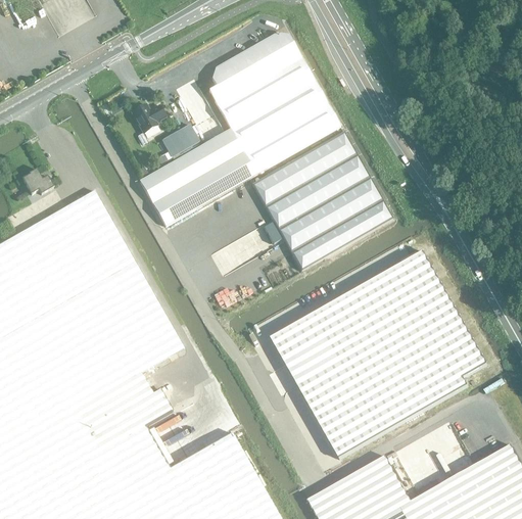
[(138,179),(164,225),(339,125),(287,34),(275,31),(215,65),(210,77),(216,85),(207,89),(229,127),(138,179)]
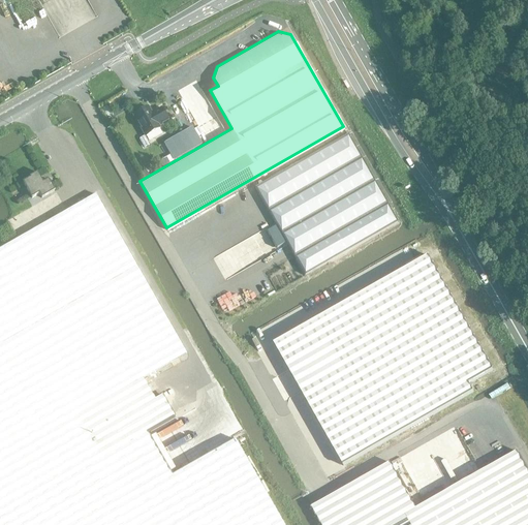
[(151,111),(147,103),(132,112),(144,132),(159,124),(157,121),(166,116),(160,104),(154,107),(154,109),(151,111)]
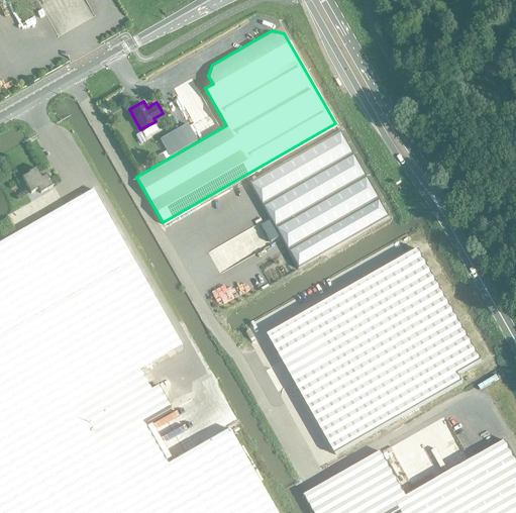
[(177,126),(160,135),(170,154),(196,138),(186,121),(177,126)]
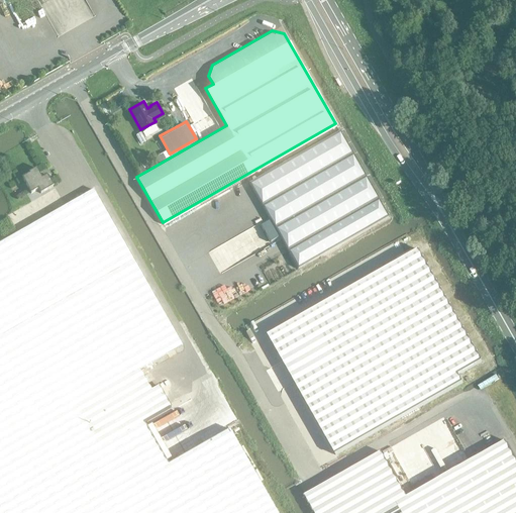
[(338,128),(248,180),(297,266),(388,214),(338,128)]
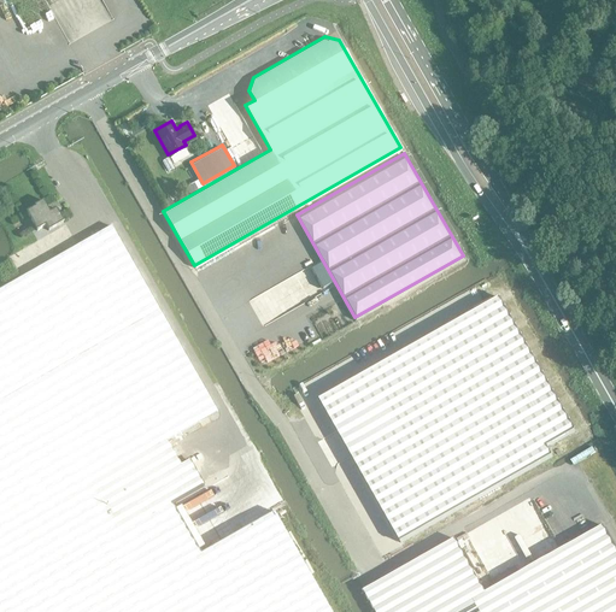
[(24,209),(35,227),(44,222),(47,227),(63,218),(54,205),(48,209),(42,196),(33,202),(34,204),(24,209)]
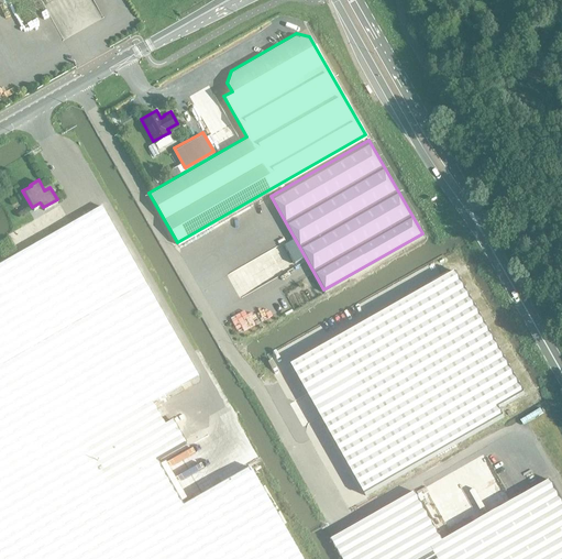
[(189,558),(275,511),(222,418),(186,439),(107,484),(81,439),(152,398),(197,373),(144,281),(100,204),(0,260),(0,558),(189,558)]
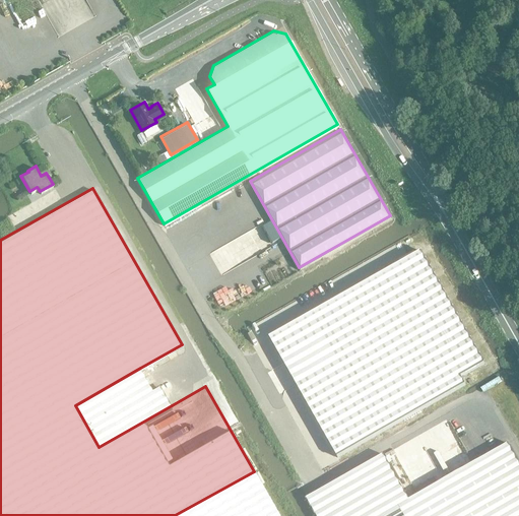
[(415,251),(268,334),(273,342),(277,350),(282,359),(322,336),(335,360),(296,382),(336,454),(464,382),(460,374),(483,360),(420,248),(415,251)]
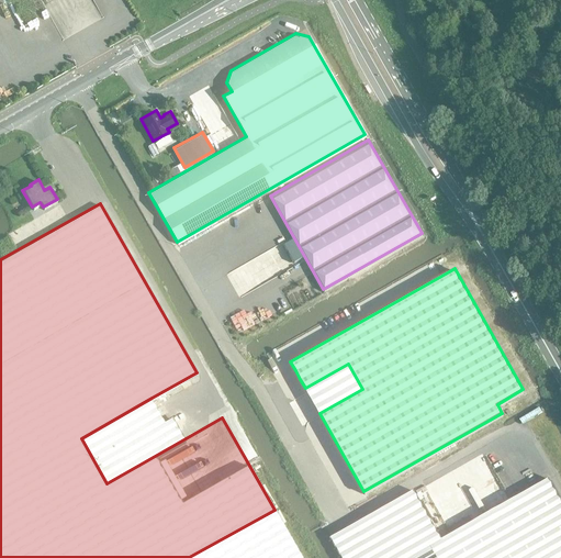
[(81,438),(107,483),(186,438),(172,415),(165,420),(152,398),(81,438)]
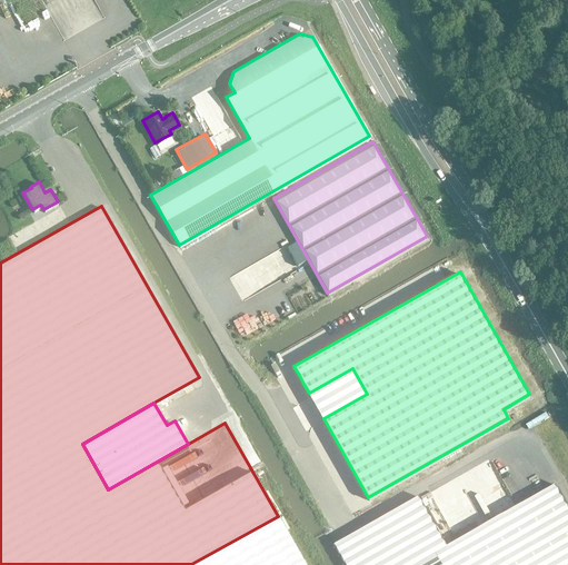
[(335,542),(347,564),(567,564),(567,505),(555,482),(447,544),(418,494),(335,542)]
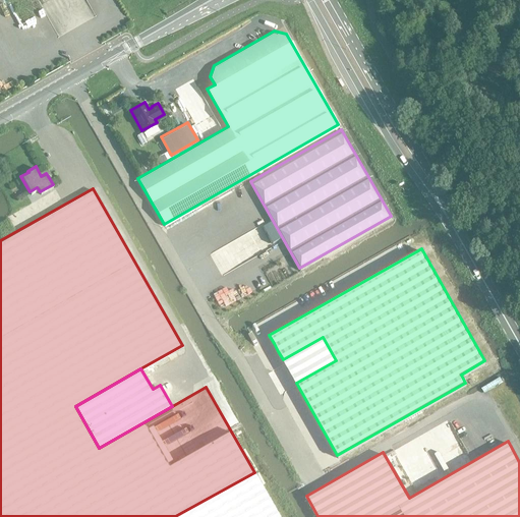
[(280,516),(254,472),(175,516),(280,516)]
